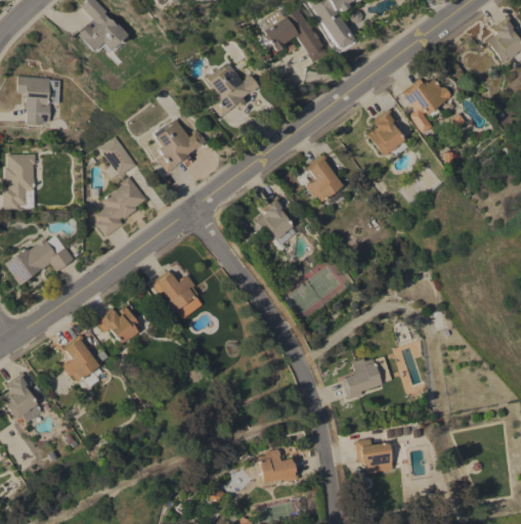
[(96,0),(107,11),(104,13),(116,26),(119,24),(128,34),(127,35),(128,37),(128,40),(124,43),(115,51),(111,50),(105,44),(98,51),(93,51),(78,35),(89,25),(92,28),(97,23),(82,6),(88,0),(96,0)]
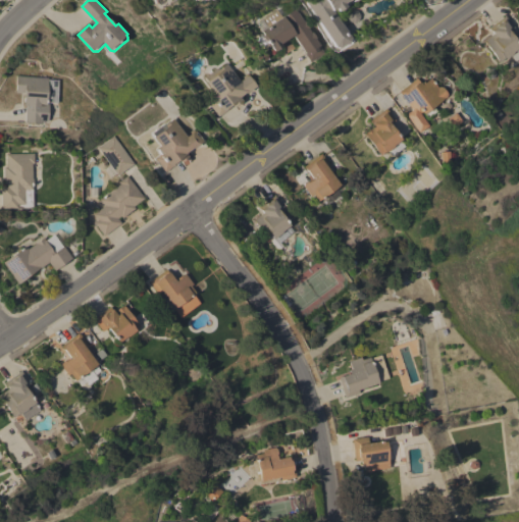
[(307,0),(350,0),(346,3),(348,6),(340,11),(338,8),(334,10),(351,38),(350,42),(340,48),(335,47),(307,0)]
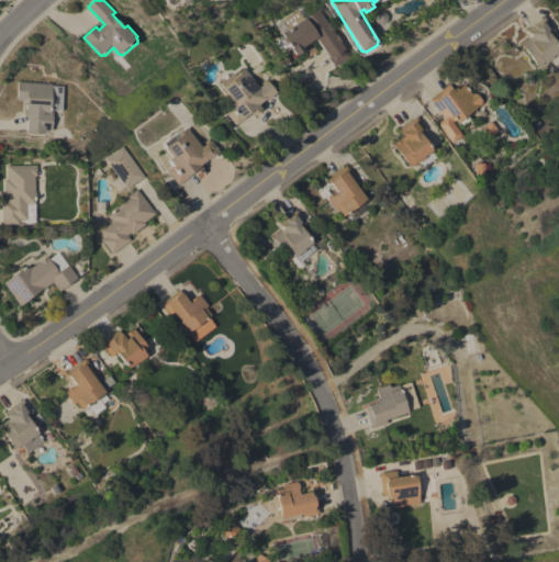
[(350,57),(336,67),(317,37),(303,46),(305,48),(295,55),(292,49),(290,51),(289,47),(280,52),(276,44),(286,37),(282,33),(290,29),(284,21),(301,10),(306,18),(321,9),(350,57)]
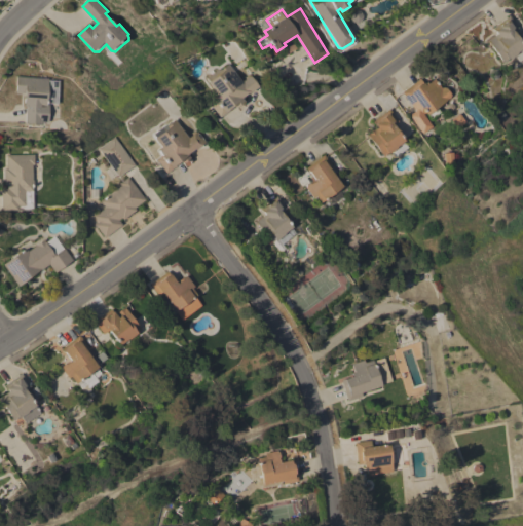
[(512,15),(521,28),(516,31),(522,40),(522,49),(518,52),(519,53),(510,60),(505,63),(490,41),(499,34),(494,28),(512,15)]
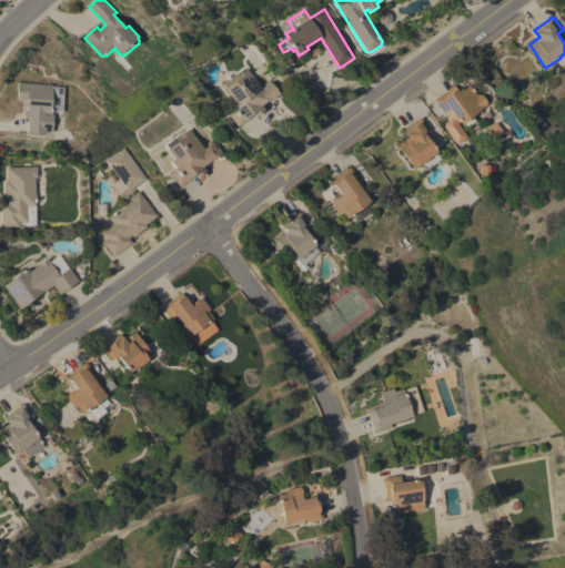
[(263,89),(273,81),(282,93),(271,101),(270,100),(262,105),(265,110),(256,117),(255,115),(240,127),(229,111),(234,107),(230,101),(233,98),(226,89),(228,88),(224,83),(238,73),(240,75),(249,69),(263,89)]
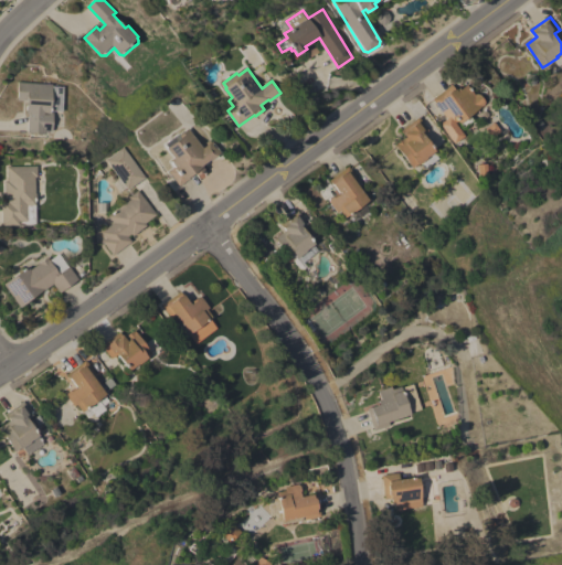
[(54,85),(54,86),(65,87),(64,112),(53,110),(53,113),(54,113),(53,131),(48,131),(48,135),(29,132),(30,115),(28,115),(29,102),(19,100),(20,83),(54,85)]
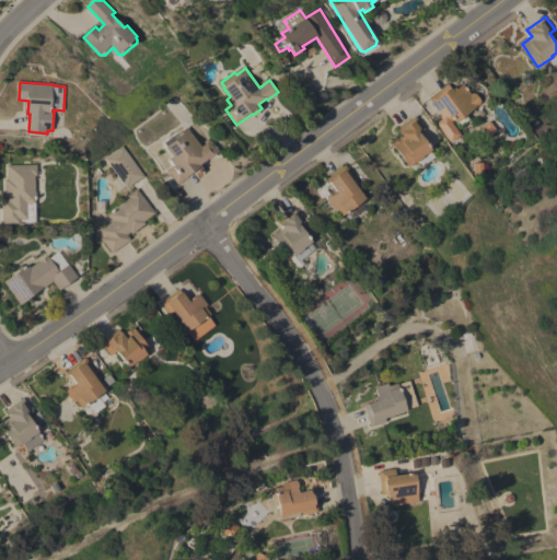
[(450,83),(454,89),(456,86),(459,89),(465,83),(473,94),(474,93),(483,104),(467,115),(471,119),(461,126),(457,121),(456,123),(445,106),(440,111),(430,97),(450,83)]
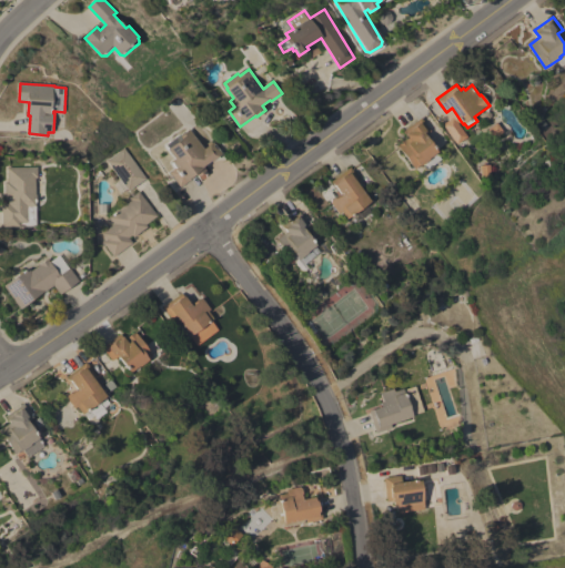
[(423,117),(433,131),(427,135),(439,151),(430,159),(431,160),(422,166),(421,165),(416,169),(399,145),(400,145),(400,144),(406,139),(407,140),(410,139),(404,131),(423,117)]
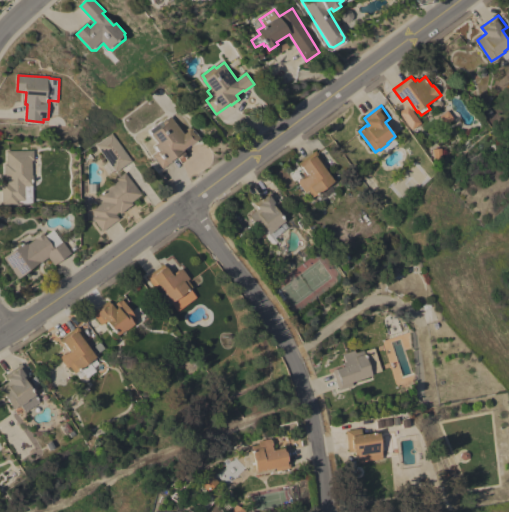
[(185,134),(193,128),(202,139),(192,146),(191,145),(184,150),(187,154),(180,160),(177,157),(173,160),(174,161),(164,169),(154,156),(160,150),(157,146),(155,148),(154,146),(158,143),(152,134),(153,133),(151,131),(162,122),(163,123),(172,116),(185,134)]
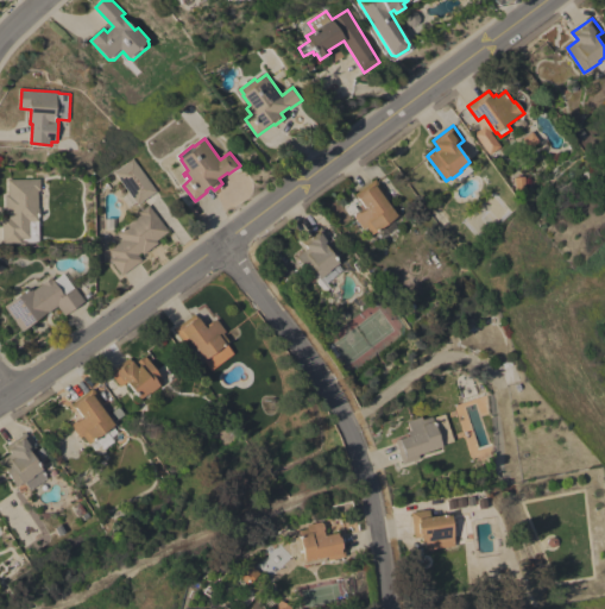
[(158,192),(139,205),(117,171),(136,158),(158,192)]
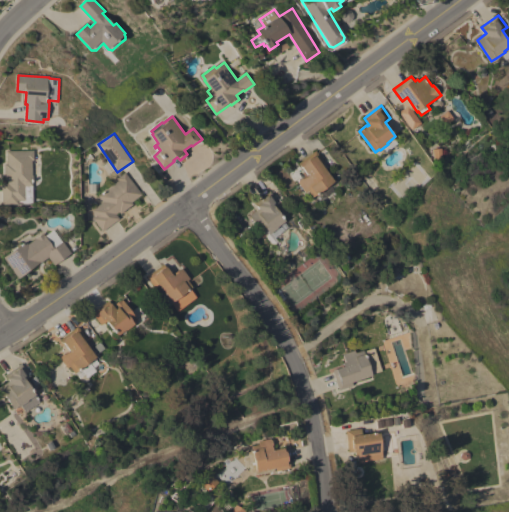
[(36,150),(36,160),(34,160),(34,204),(3,205),(3,184),(9,184),(9,180),(7,180),(6,164),(9,164),(9,151),(36,150)]
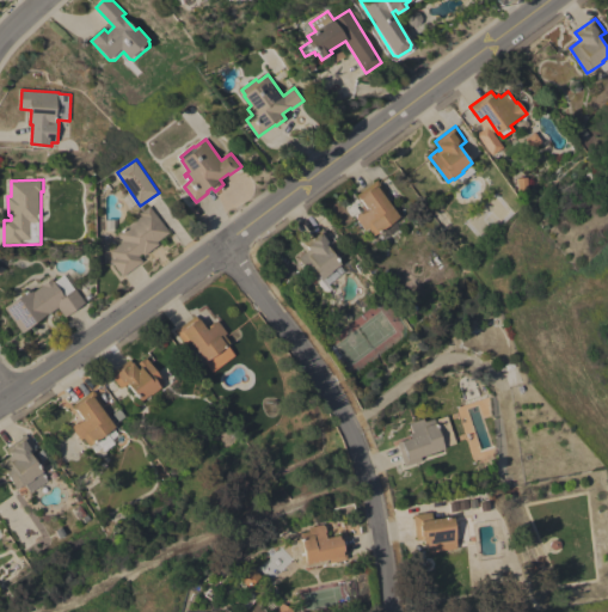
[(379,179),(390,195),(386,197),(400,216),(375,236),(369,228),(367,231),(357,218),(369,208),(358,195),(379,179)]
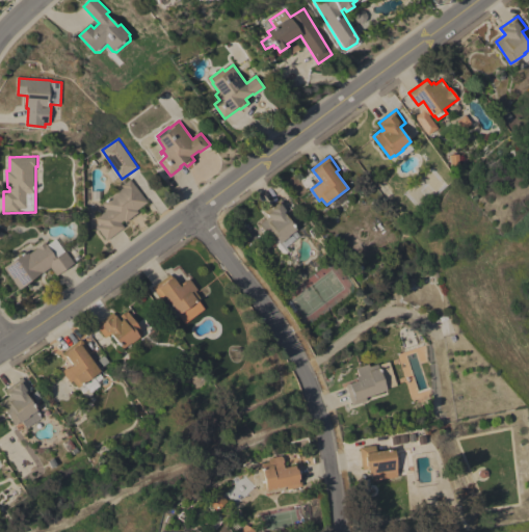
[(150,203),(139,210),(140,212),(127,222),(126,220),(123,222),(127,228),(108,241),(99,228),(102,224),(97,218),(109,210),(104,204),(126,188),(124,185),(132,179),(150,203)]
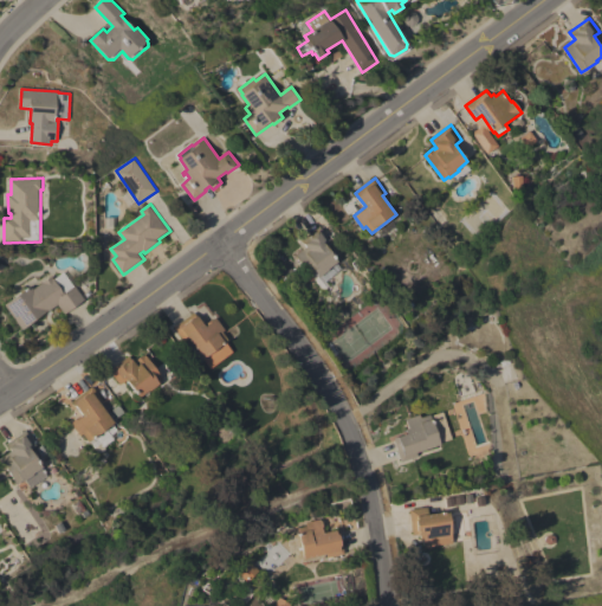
[(322,226),(332,240),(325,245),(338,262),(329,269),(330,270),(323,275),(331,287),(325,290),(316,279),(315,281),(296,256),(308,247),(302,240),(322,226)]
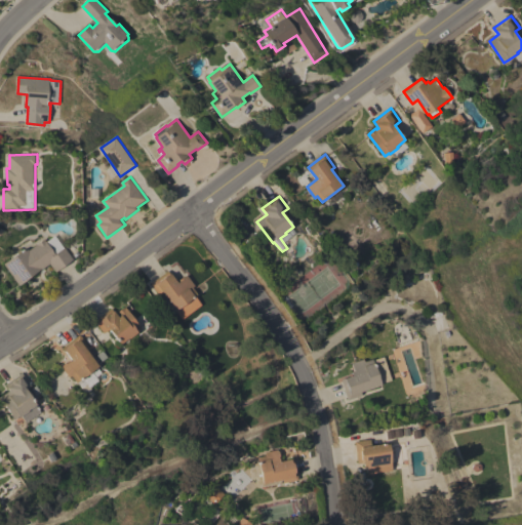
[(5,264),(29,248),(30,250),(46,239),(56,254),(67,248),(75,260),(57,273),(51,265),(21,286),(5,264)]
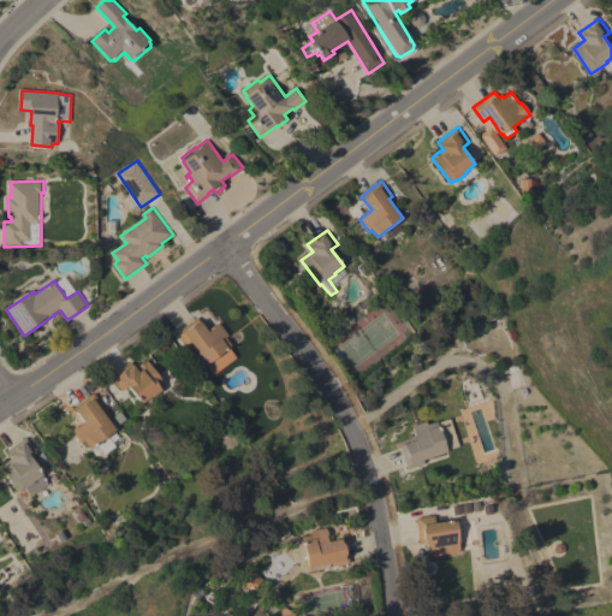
[(192,344),(189,348),(178,335),(198,318),(211,333),(213,331),(212,329),(218,324),(219,325),(221,324),(231,336),(227,338),(233,345),(230,348),(237,357),(215,375),(208,366),(208,365),(192,344)]
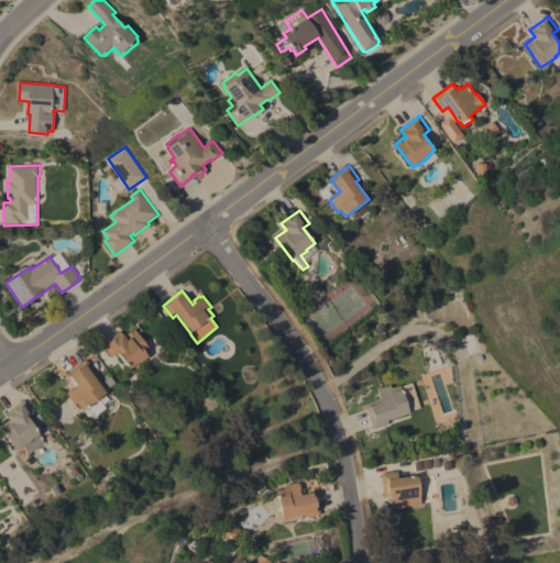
[(153,352),(149,355),(150,356),(141,363),(140,363),(130,370),(118,353),(112,357),(102,344),(116,334),(118,338),(123,334),(125,337),(134,330),(135,330),(136,330),(153,352)]
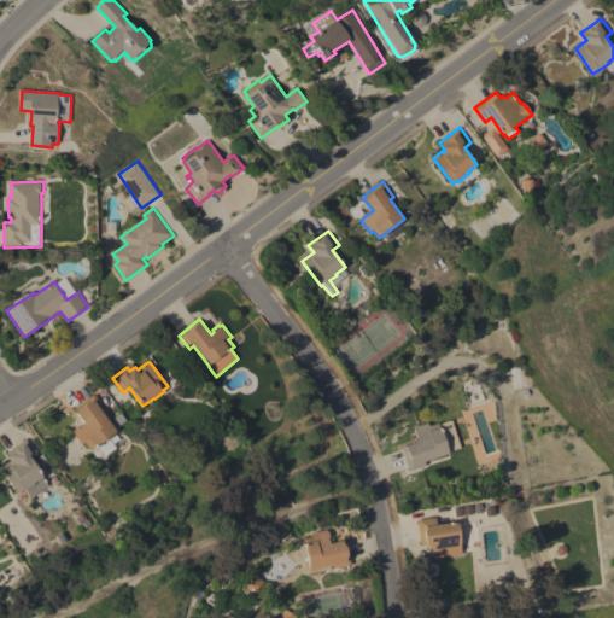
[(106,408),(103,410),(117,431),(92,450),(86,443),(83,445),(74,433),(76,432),(75,431),(82,425),(83,427),(86,425),(75,409),(95,394),(106,408)]
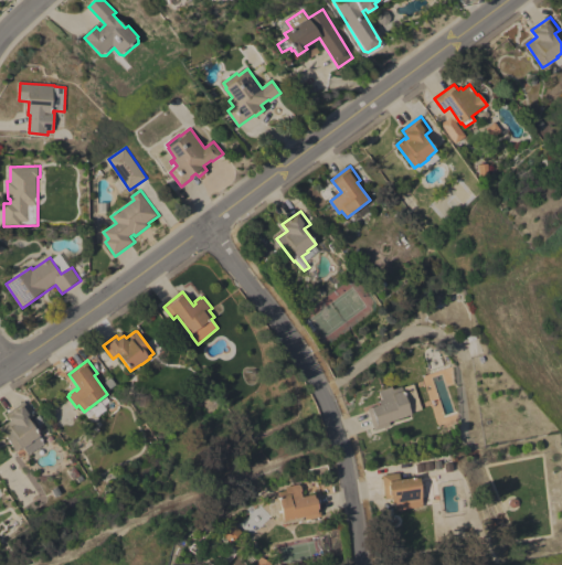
[(423,409),(412,413),(412,414),(390,422),(391,426),(377,430),(369,408),(381,404),(380,401),(383,400),(380,391),(393,386),(393,390),(403,386),(403,388),(414,384),(423,409)]
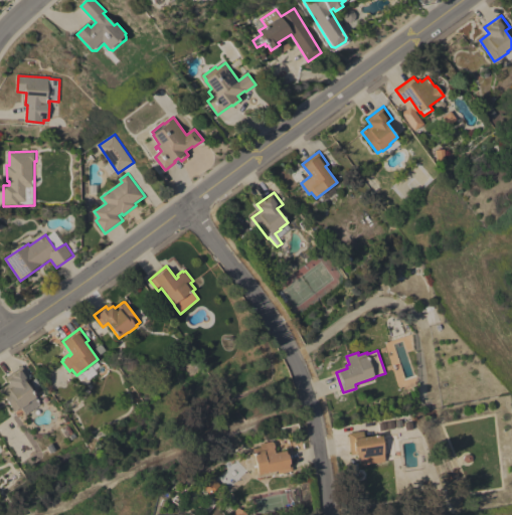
[(81,382),(102,369),(97,361),(76,375),(81,382)]
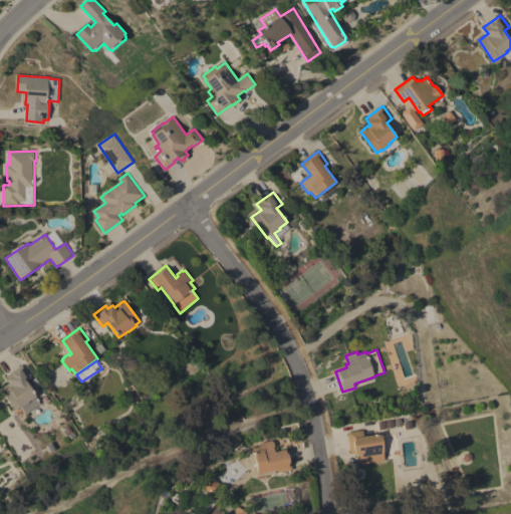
[(20,409),(20,408),(16,411),(1,390),(11,382),(6,376),(23,365),(32,377),(26,381),(37,397),(36,398),(37,399),(38,398),(40,401),(39,401),(41,404),(27,414),(23,407),(20,409)]
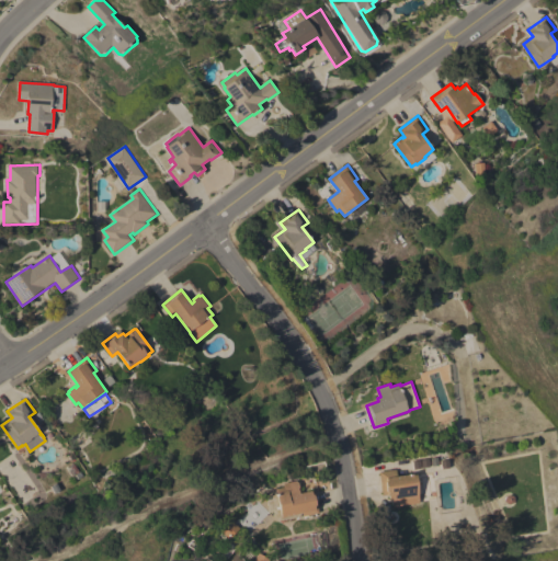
[(395,506),(394,499),(390,499),(389,494),(384,495),(379,471),(396,469),(397,476),(416,473),(416,474),(421,474),(423,484),(418,484),(420,503),(395,506)]
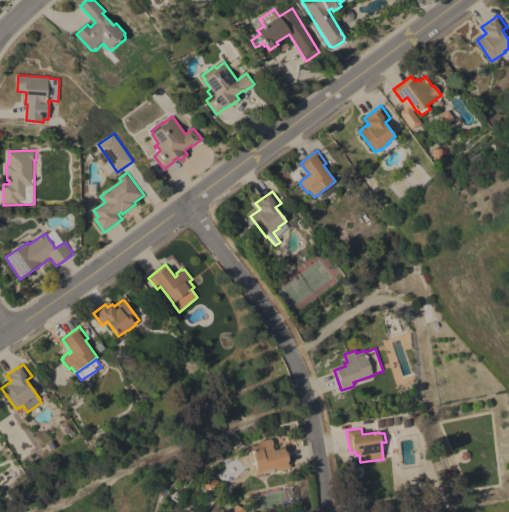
[(292,468),(278,471),(277,468),(257,472),(252,450),(255,449),(254,445),(259,444),(258,441),(271,439),(271,440),(272,440),(274,446),(273,447),(273,450),(288,447),(292,468)]
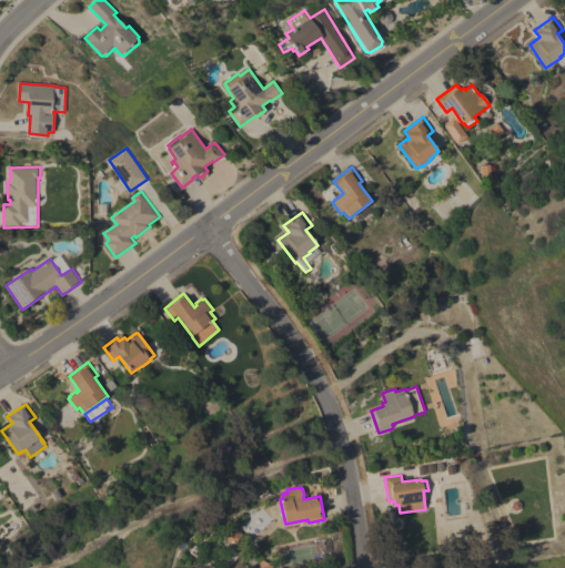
[(223,535),(233,524),(244,535),(234,546),(223,535)]
